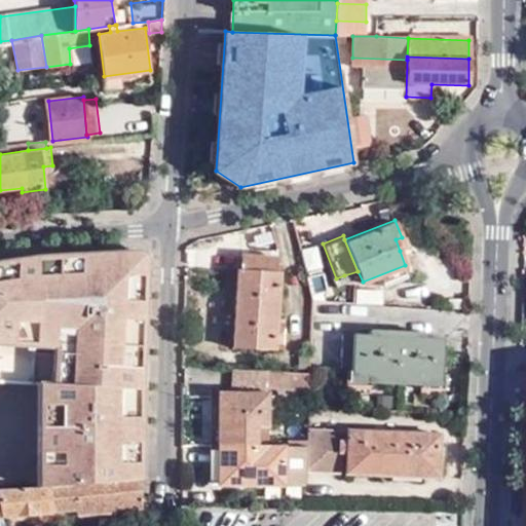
[(405,249),(402,237),(396,239),(400,251),(405,249)]
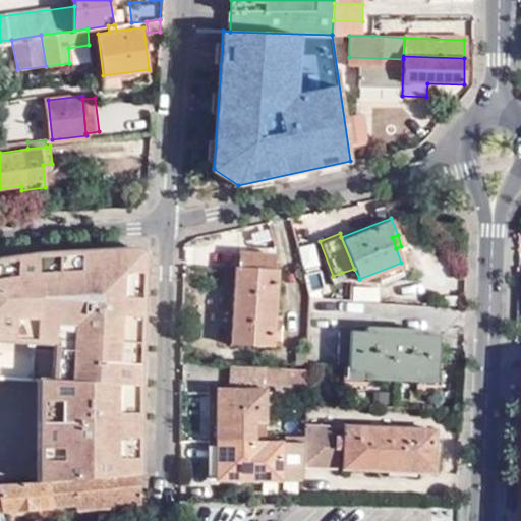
[(281,343),(281,322),(273,321),(275,269),(273,269),(274,246),(267,246),(266,252),(239,251),(239,266),(234,266),(230,342),(272,345),(272,343),(281,343)]
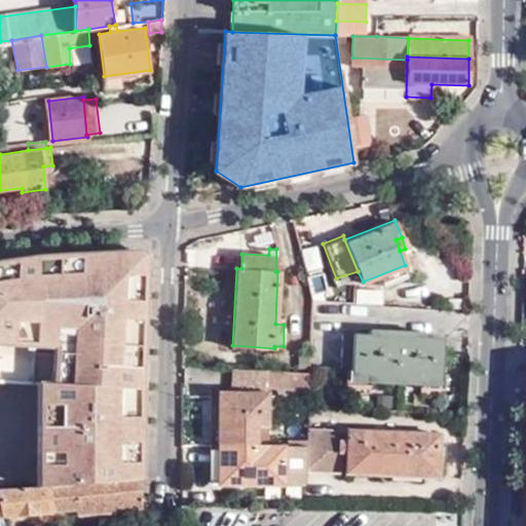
[(142,439),(142,388),(143,355),(145,292),(147,251),(41,255),(0,259),(0,377),(39,380),(35,447),(142,439)]
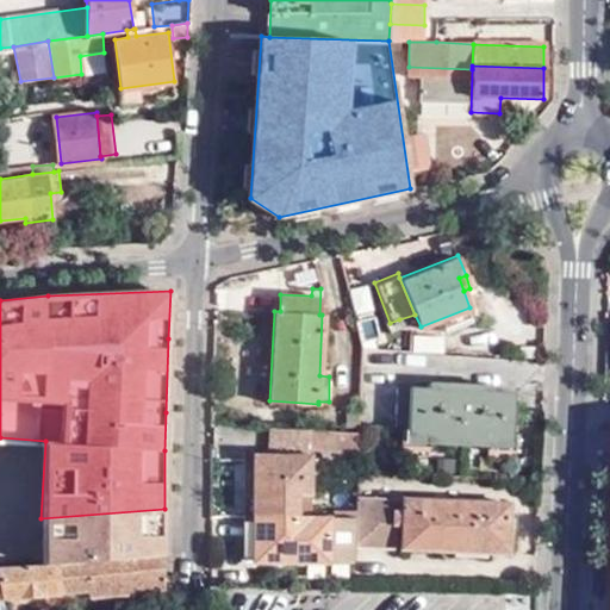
[(419,328),(421,327),(415,315),(399,319),(402,324),(419,328)]
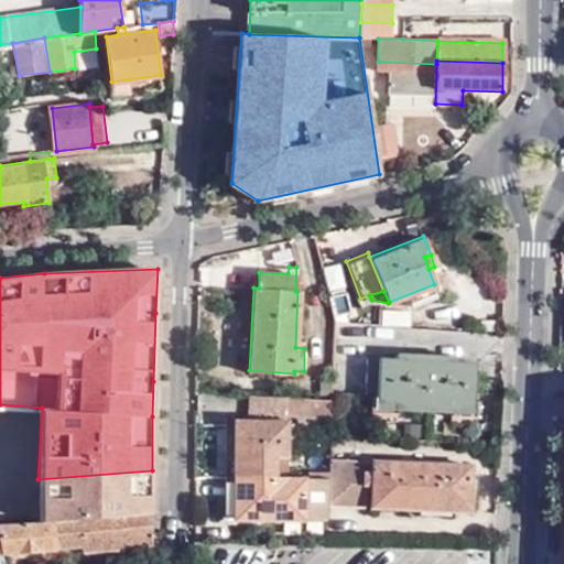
[(333,306),(337,321),(358,323),(359,308),(333,306)]
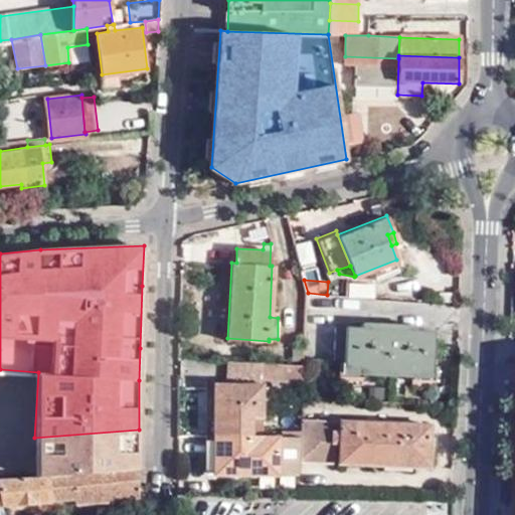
[(349,284),(350,295),(375,294),(375,283),(349,284)]
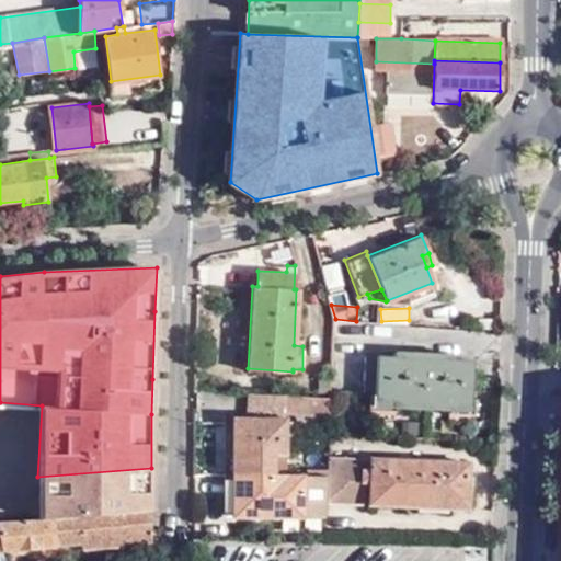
[(455,402),(471,402),(473,359),(455,358),(455,353),(434,353),(434,350),(414,348),(414,351),(395,351),(395,356),(366,355),(365,392),(374,392),(375,399),(390,399),(391,404),(455,407),(455,402)]
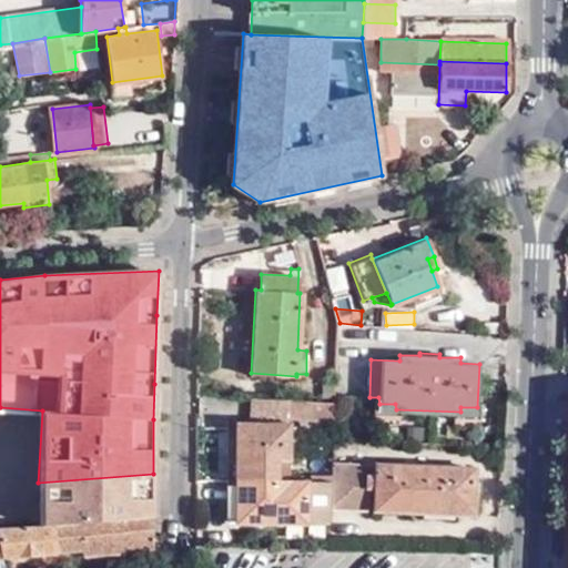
[(249,397),(249,414),(287,414),(287,397),(249,397)]
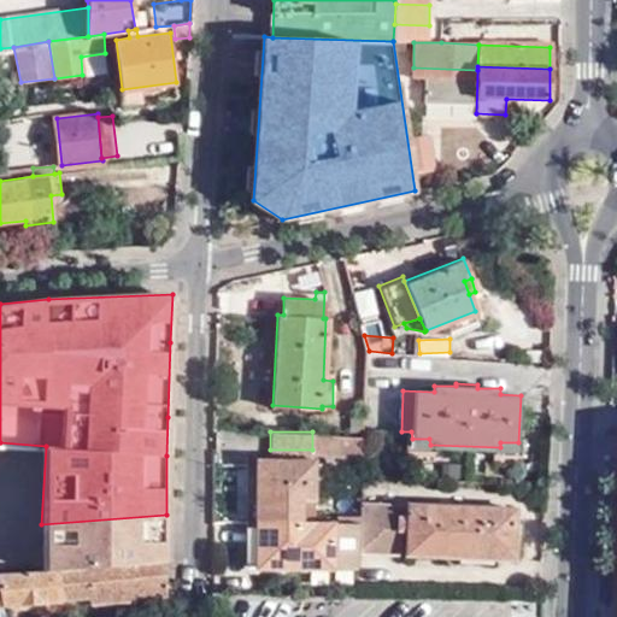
[(345,454),(346,434),(335,434),(313,433),(313,453),(345,454)]
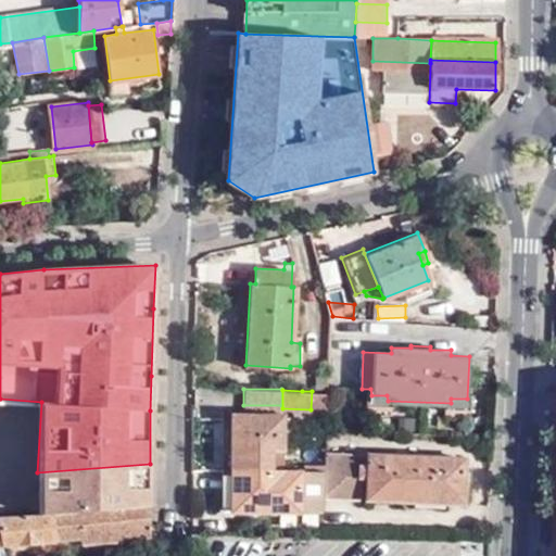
[(387,395),(371,395),(371,406),(388,406),(388,401),(387,395)]
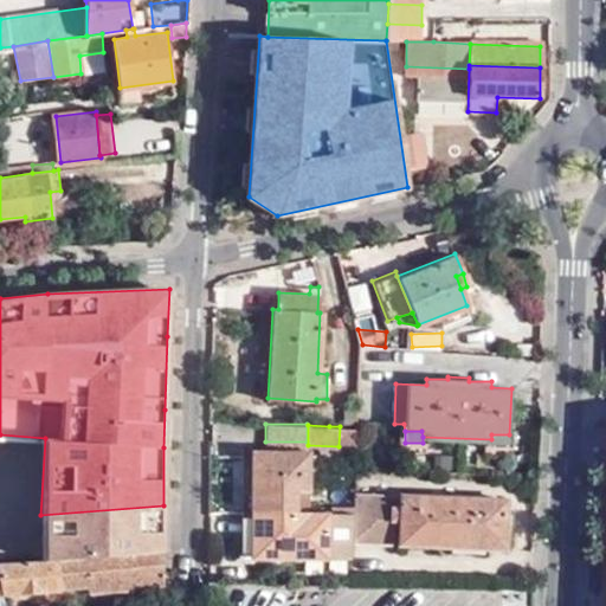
[(491,445),(509,445),(509,434),(491,434),(491,439),(491,445)]
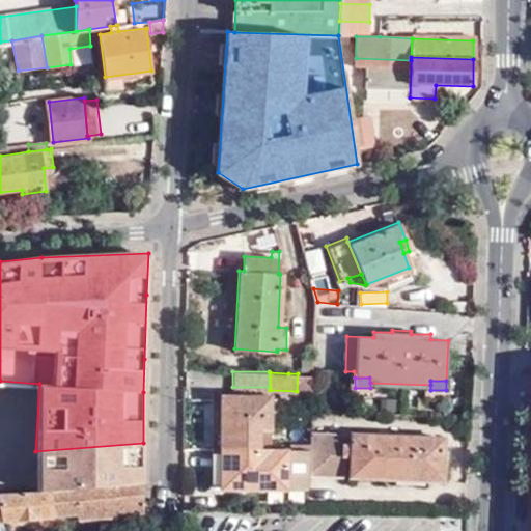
[(250,488),(307,490),(308,473),(309,448),(259,447),(259,427),(271,427),(272,394),(269,392),(252,392),(252,395),(222,395),(221,443),(220,483),(234,484),(250,484),(250,488)]
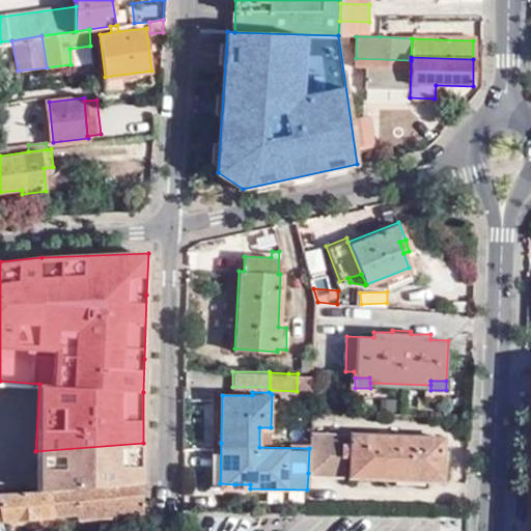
[(212,443),(221,443),(222,395),(213,394),(212,443)]
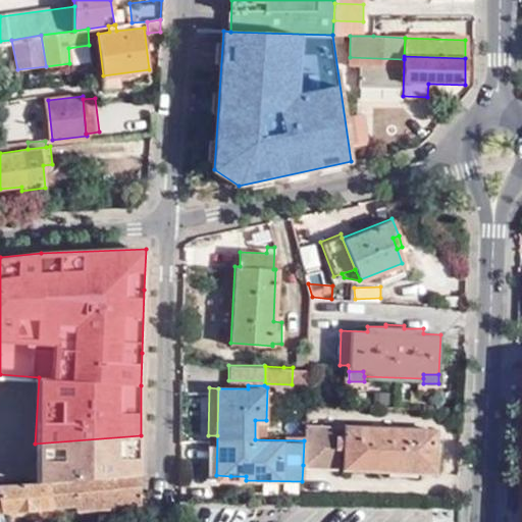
[(298,419),(283,418),(282,433),(298,434),(298,419)]
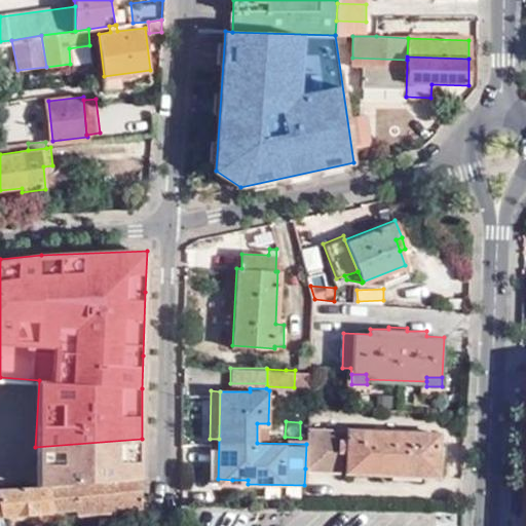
[(307,426),(306,444),(305,468),(440,473),(441,433),(307,426)]
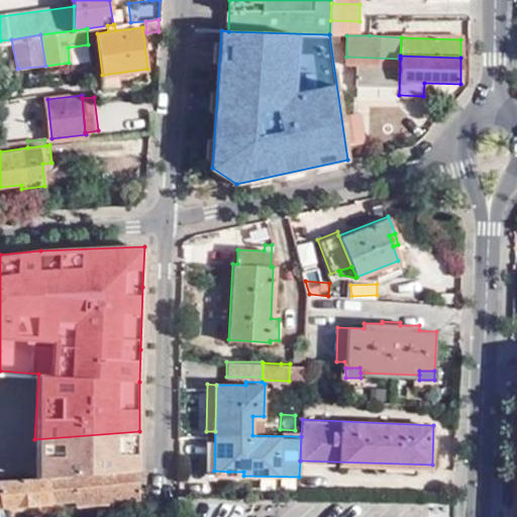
[(33,458),(139,450),(139,431),(34,439),(33,458)]
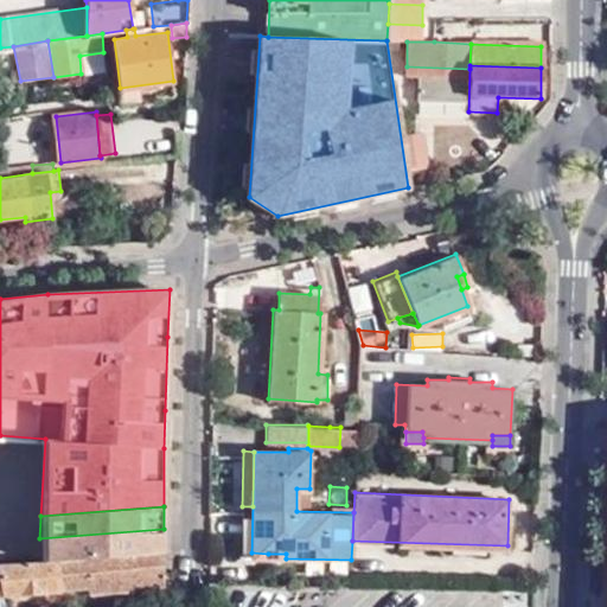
[(38,560),(39,560),(87,556),(164,550),(164,538),(164,529),(39,538),(38,554),(38,560)]
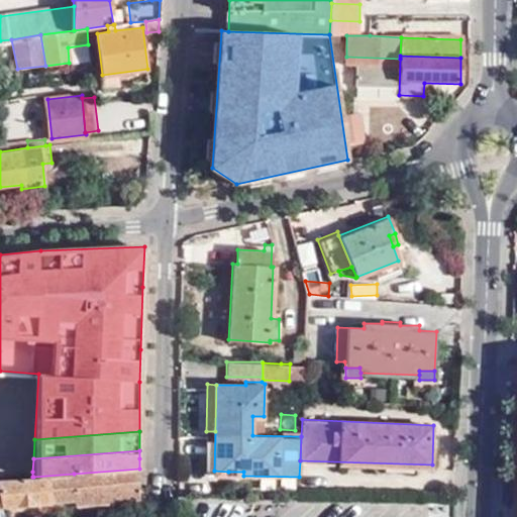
[(139,499),(139,469),(74,474),(76,497),(74,498),(74,504),(139,499)]
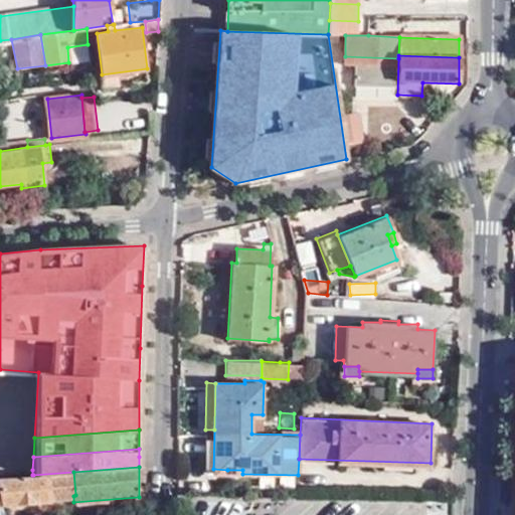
[(33,475),(32,475),(0,477),(0,490),(4,501),(73,496),(75,495),(73,472),(33,475)]
